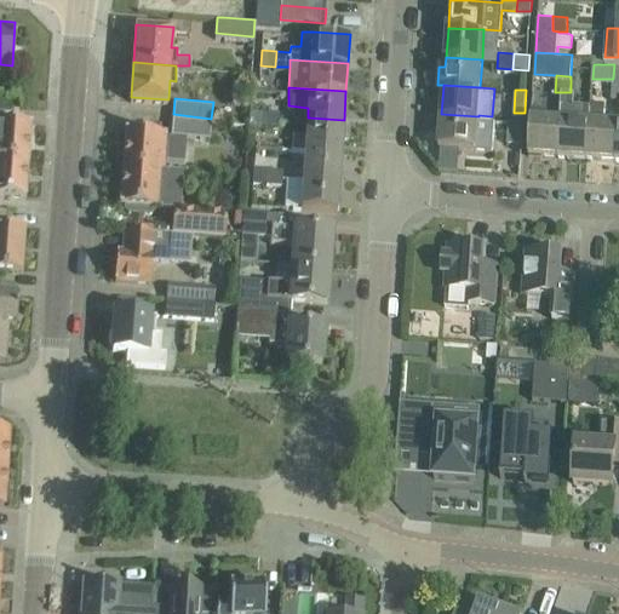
[(606,99),(591,99),(586,154),(617,156),(618,138),(618,120),(606,119),(606,99)]
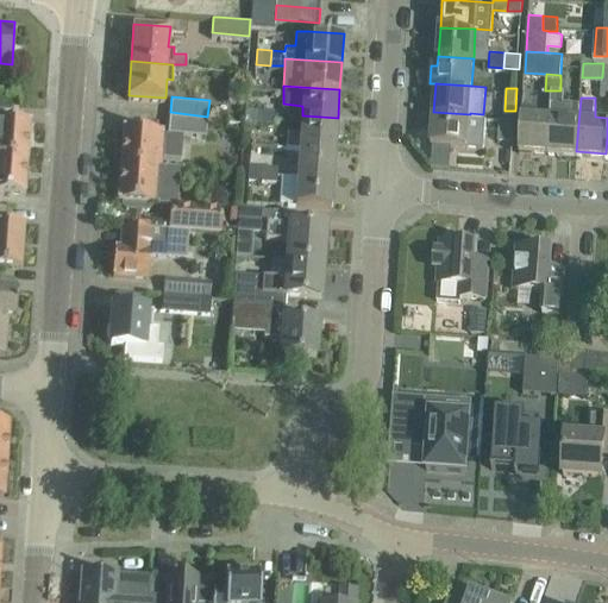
[(550,113),(547,149),(576,151),(580,101),(551,100),(550,113)]
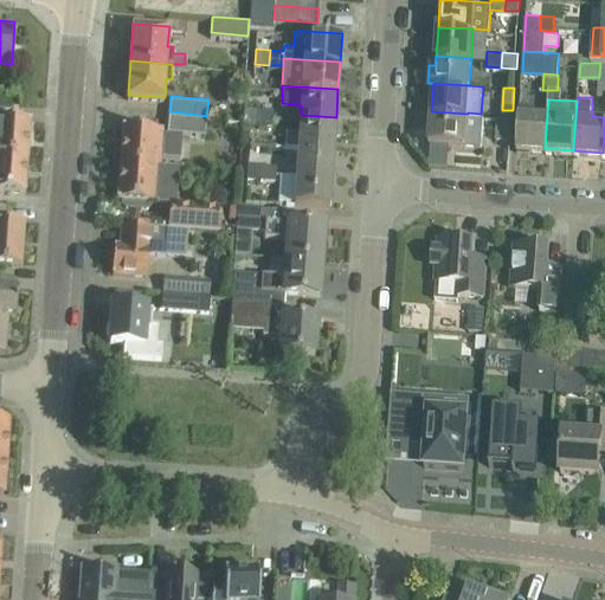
[(244,120),(258,121),(259,105),(245,104),(244,120)]
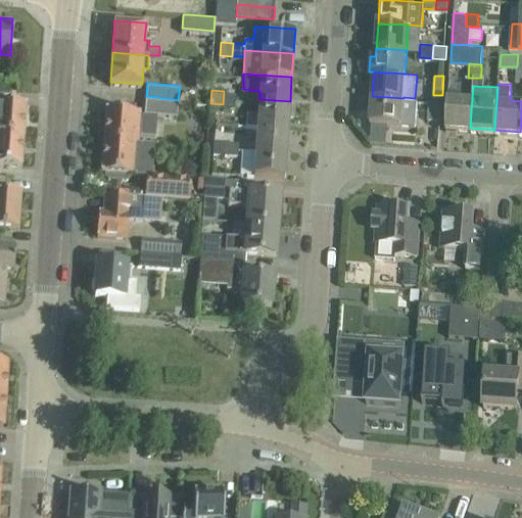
[(236,92),(224,91),(223,104),(235,104),(236,92)]
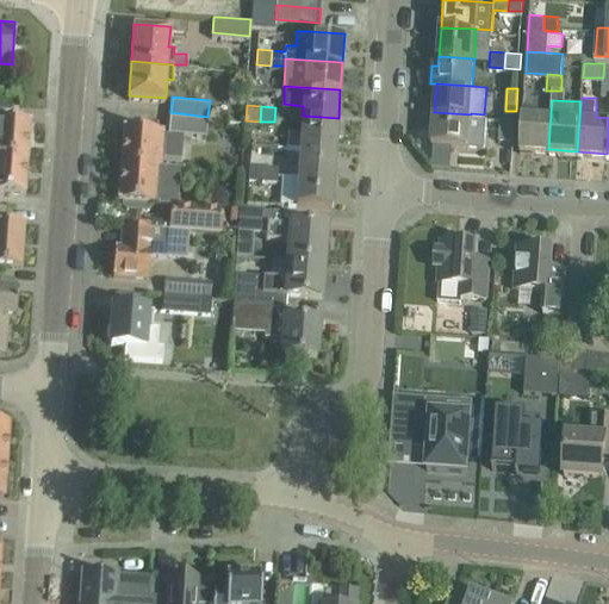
[(521,148),(548,149),(551,113),(523,111),(522,124),(521,148)]
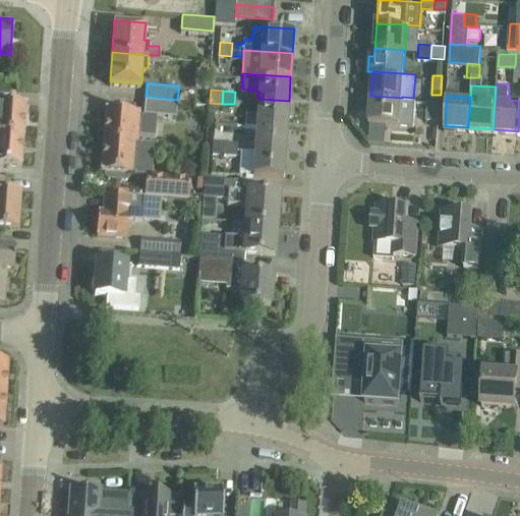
[(176,113),(177,100),(146,96),(143,110),(176,113)]
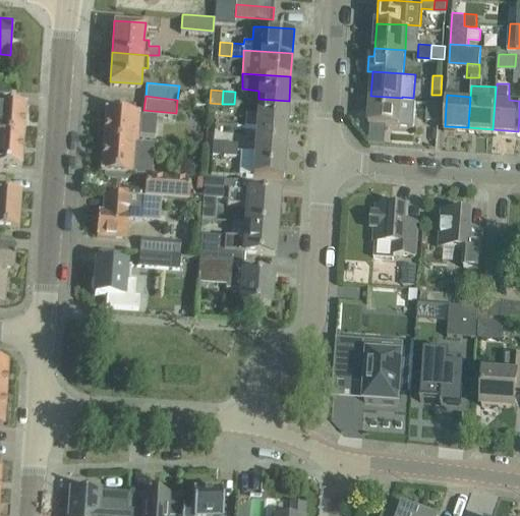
[(413,98),(402,97),(402,98),(370,96),(369,120),(414,123),(416,98),(413,98)]
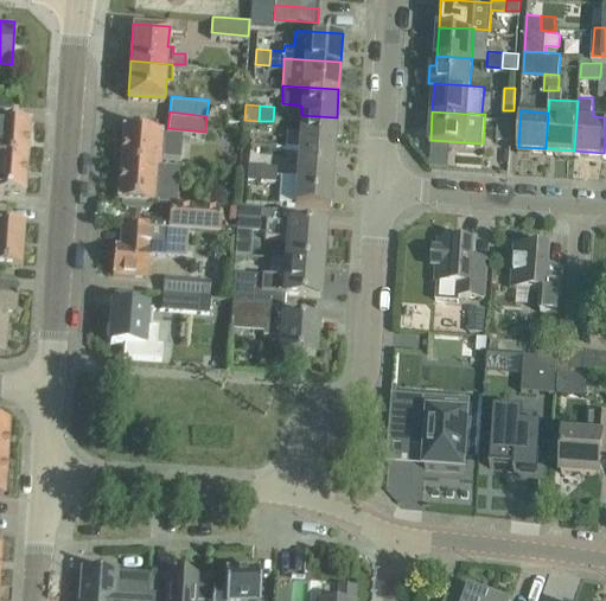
[(0,151),(27,153),(31,116),(0,114),(0,151)]
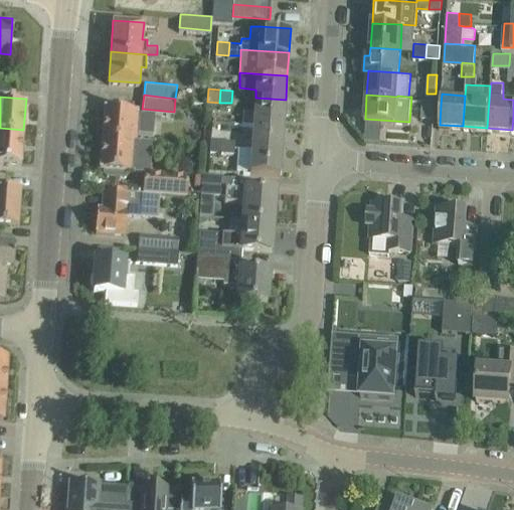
[(242,121),(253,122),(284,124),(286,100),(255,98),(254,109),(243,109),(242,121)]
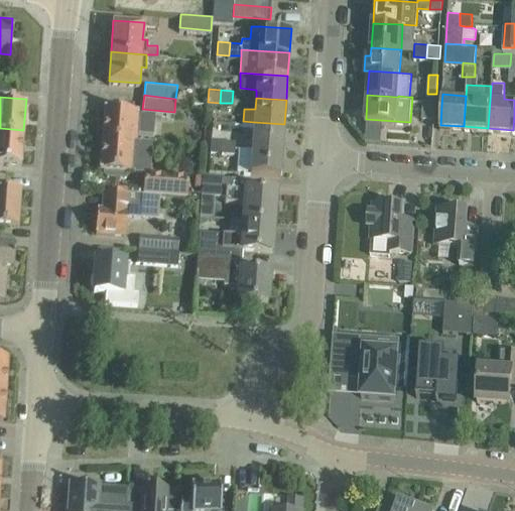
[(423,99),(422,116),(435,116),(436,100),(423,99)]
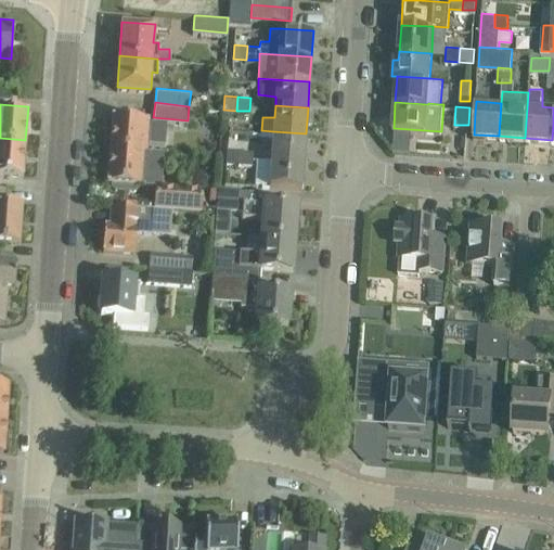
[(113,113),(111,146),(147,150),(147,140),(166,141),(167,119),(153,117),(150,117),(150,115),(134,114),(113,113)]
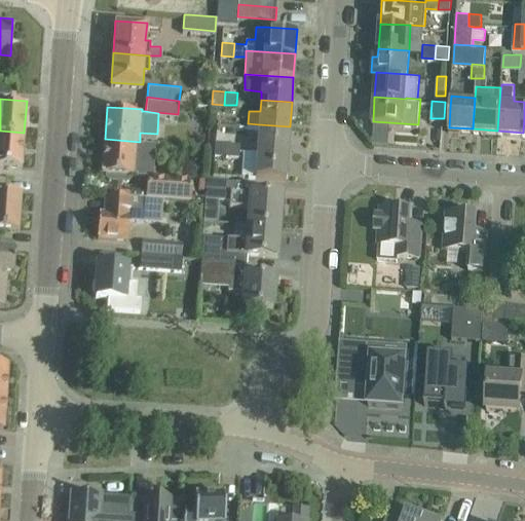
[(288,151),(290,126),(259,124),(257,149),(288,151)]
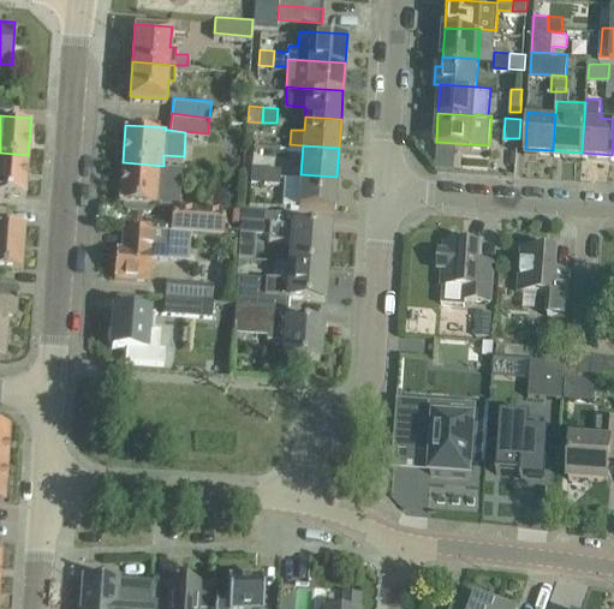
[(0,190),(25,192),(28,155),(0,153),(0,190)]
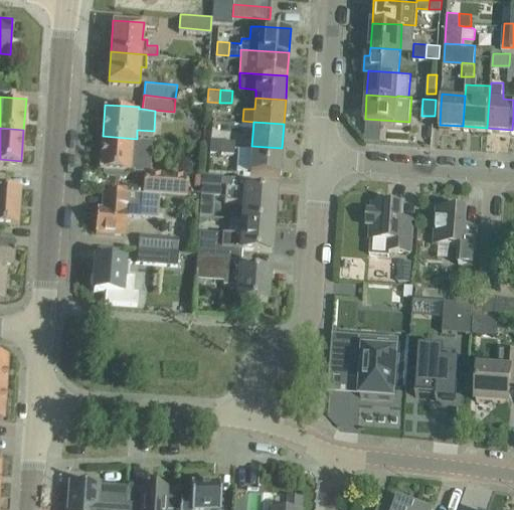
[(134,169),(137,139),(103,136),(101,167),(105,167),(105,171),(108,174),(125,175),(128,172),(128,169),(134,169)]
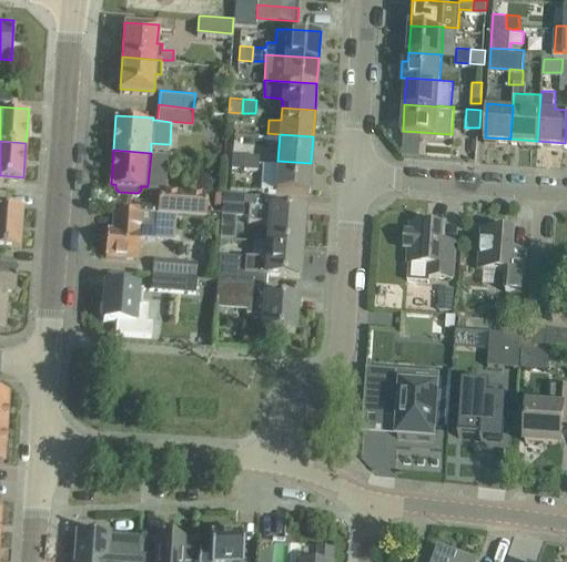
[(231,164),(245,165),(246,151),(232,151),(231,164)]
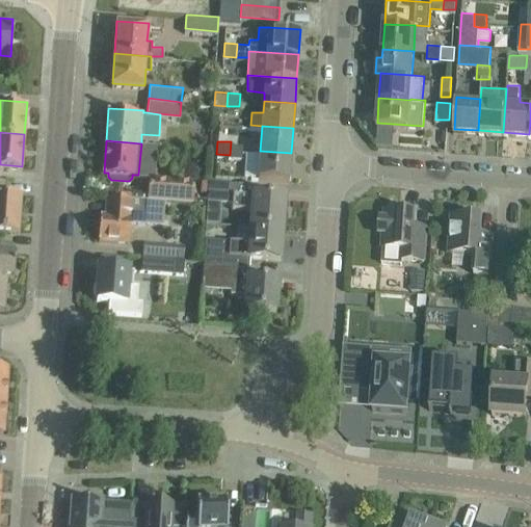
[(243,142),(231,141),(230,155),(242,156),(243,142)]
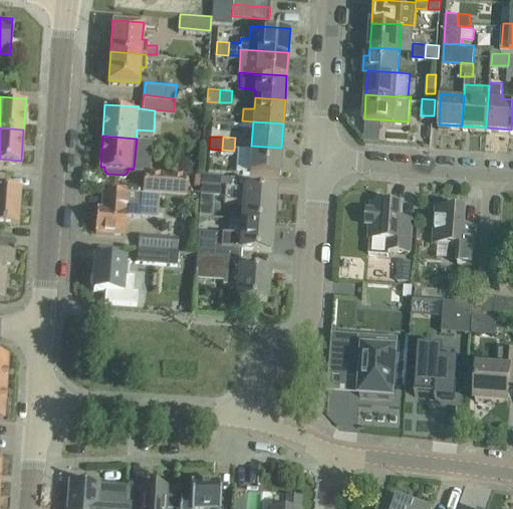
[(280,172),(281,148),(251,146),(250,170),(280,172)]
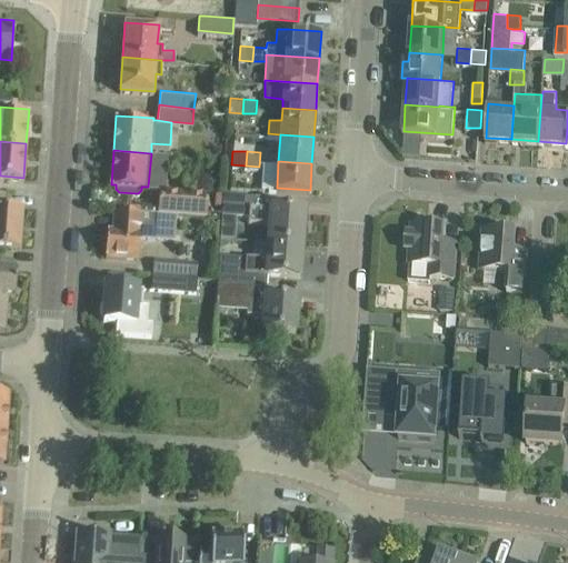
[(161,188),(159,211),(177,212),(207,213),(207,212),(220,212),(221,193),(208,192),(208,191),(161,188)]
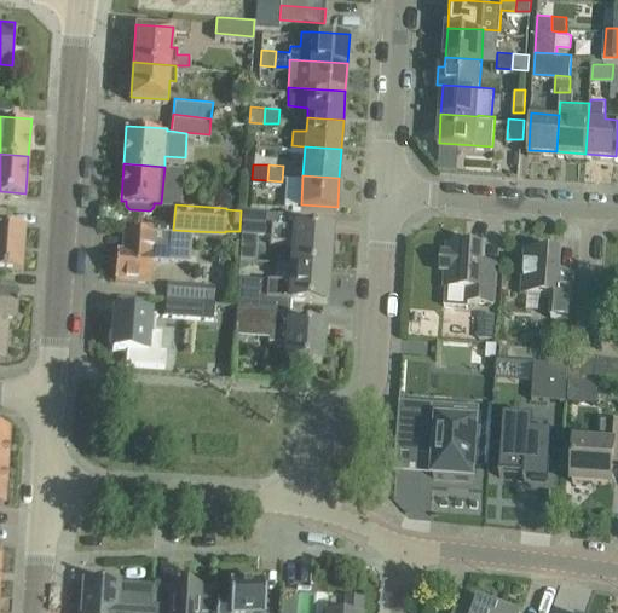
[(3,207),(0,206),(0,267),(21,269),(23,223),(3,221),(3,207)]
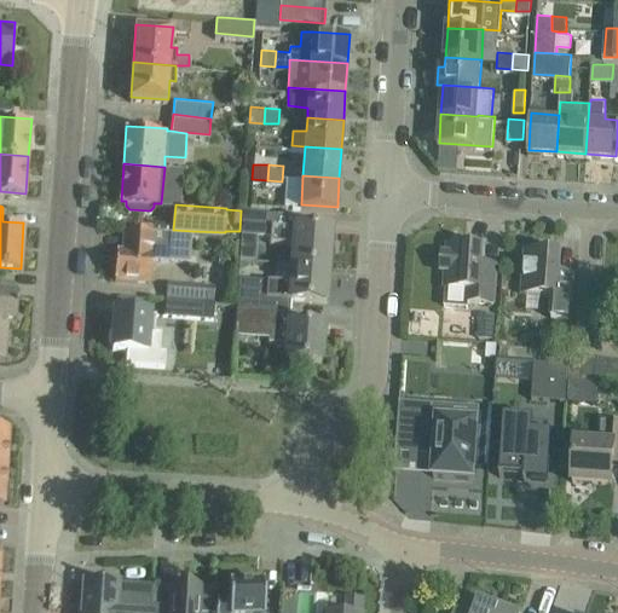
[(293,260),(328,262),(331,226),(295,224),(295,225),(277,223),(277,212),(243,209),(242,232),(271,233),(271,240),(294,241),(293,260)]
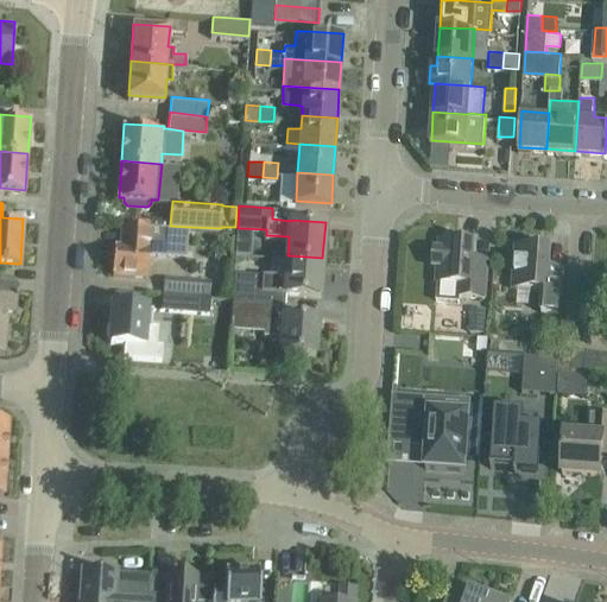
[(189,227),(170,226),(122,222),(121,242),(115,242),(113,272),(149,274),(150,251),(193,254),(193,251),(191,249),(187,248),(189,227)]
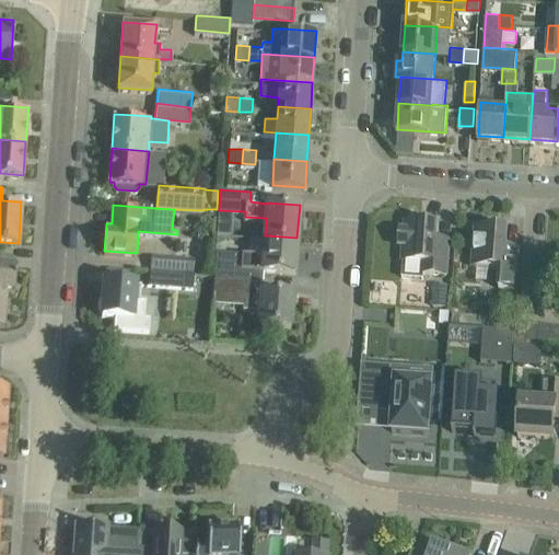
[(402,226),(400,242),(405,242),(404,256),(403,274),(423,275),(424,269),(447,270),(449,244),(435,244),(437,234),(438,220),(406,218),(405,226),(402,226)]
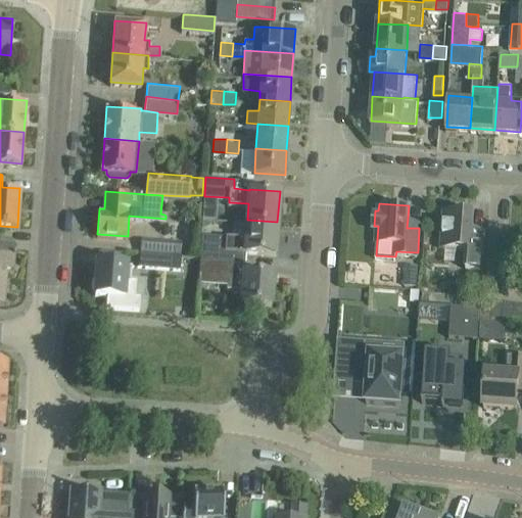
[(481,267),(485,228),(473,227),(474,210),(444,208),(441,244),(466,245),(464,265),(481,267)]
